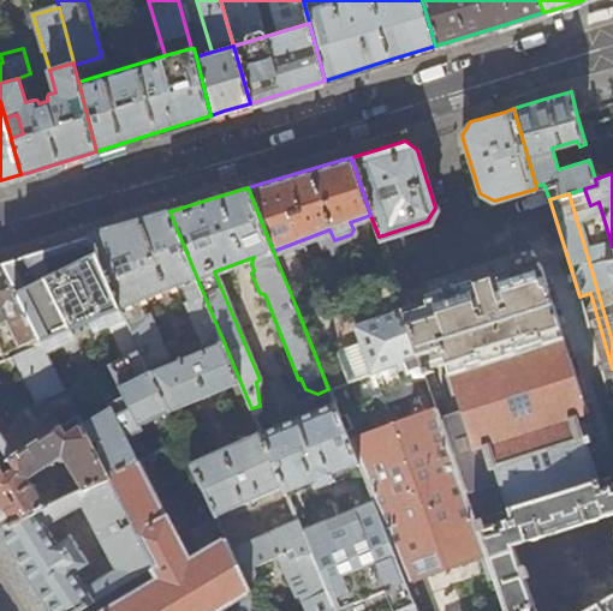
[(126,223),(90,235),(146,364),(167,355),(147,310),(142,311),(137,299),(179,281),(186,297),(180,298),(200,341),(220,334),(170,211),(126,223)]
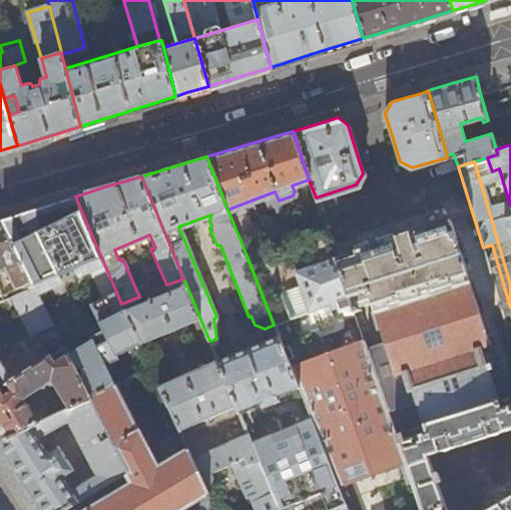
[(21,211),(0,218),(17,252),(64,345),(68,352),(96,339),(81,308),(69,314),(59,294),(53,296),(40,269),(52,265),(53,269),(59,267),(57,264),(83,255),(99,311),(121,304),(75,196),(21,211)]
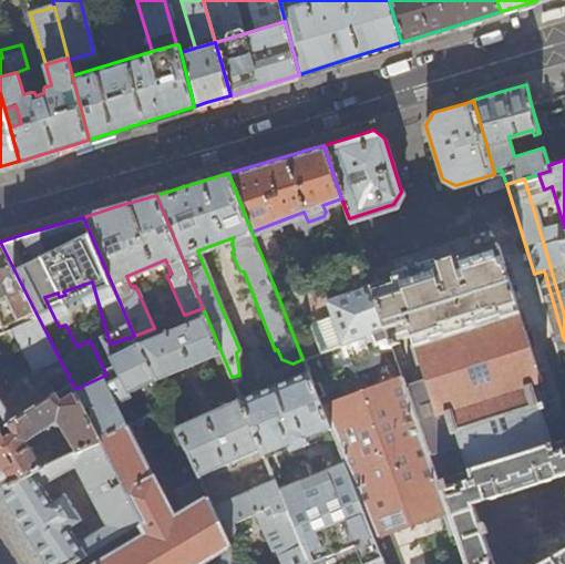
[(468,468),(550,440),(545,423),(540,407),(543,406),(542,401),(546,399),(531,348),(507,275),(496,239),(391,273),(391,276),(381,278),(370,282),(401,370),(407,368),(396,337),(409,332),(420,367),(424,379),(406,385),(429,451),(458,441),(462,453),(468,468)]
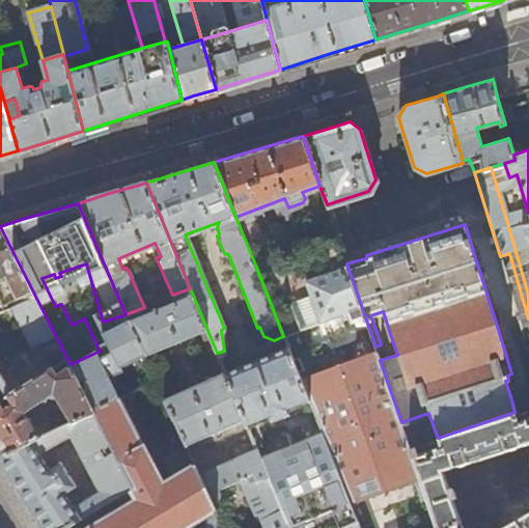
[(0,268),(18,261),(0,226),(0,268)]
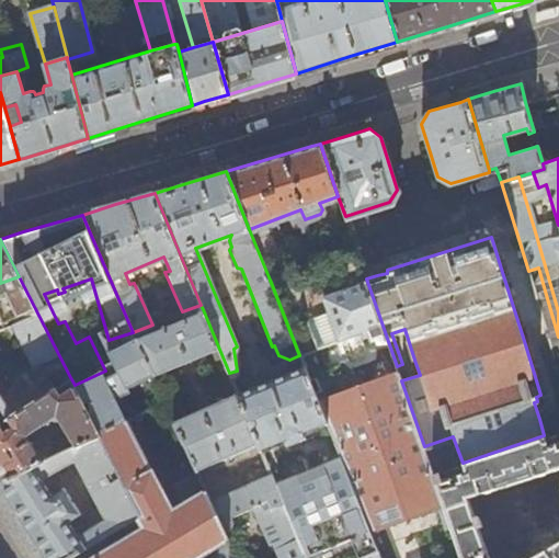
[(356,249),(270,280),(299,355),(304,364),(324,419),(339,454),(376,548),(379,557),(461,557),(433,473),(424,446),(401,380),(397,366),(366,279),(356,249)]
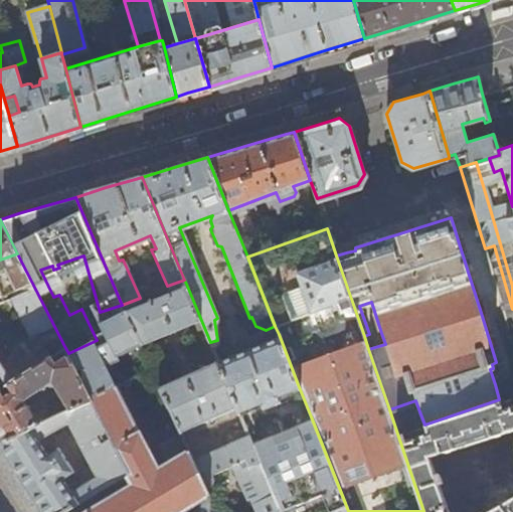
[(512,309),(494,245),(485,248),(508,327),(512,325),(512,309)]
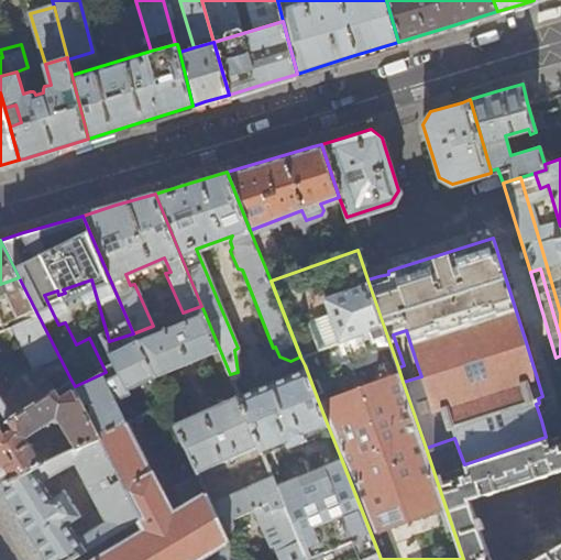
[(19,277),(0,284),(0,325),(11,321),(11,327),(31,369),(14,377),(2,399),(11,415),(70,379),(19,277)]
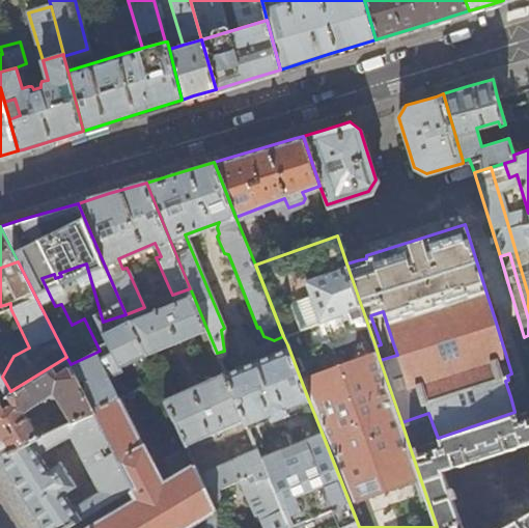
[(222,365),(217,353),(192,293),(128,318),(144,353),(199,329),(216,368),(222,365)]
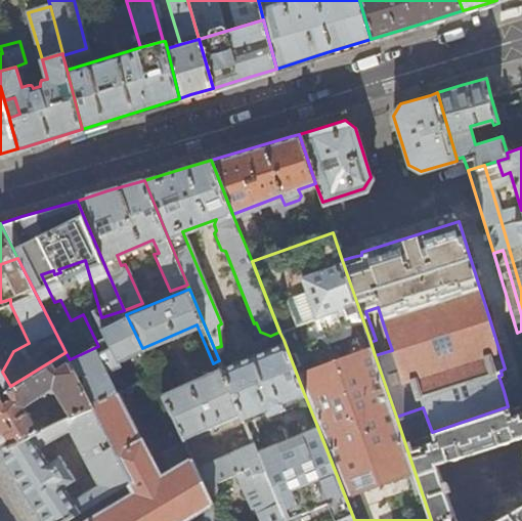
[(284,340),(221,364),(240,410),(243,417),(264,407),(266,411),(284,404),(281,400),(303,391),(284,340)]
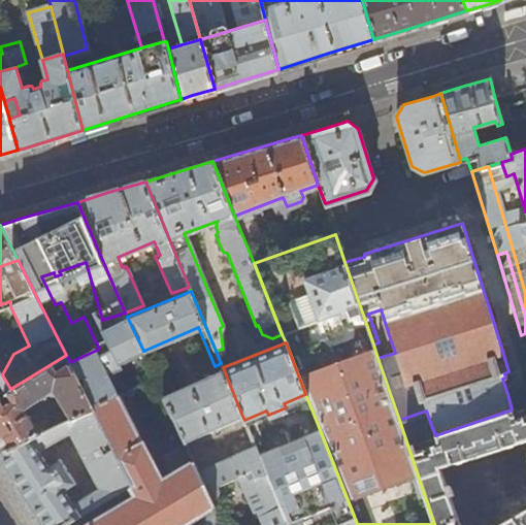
[(70,362),(66,355),(10,389),(0,396),(0,452),(39,433),(24,407),(52,390),(69,419),(93,407),(91,404),(70,362)]
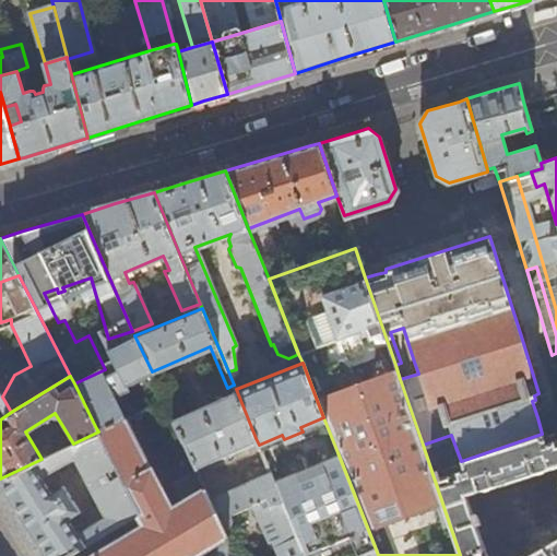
[(236,389),(172,416),(184,441),(193,464),(222,452),(224,458),(230,456),(228,450),(256,438),(236,389)]
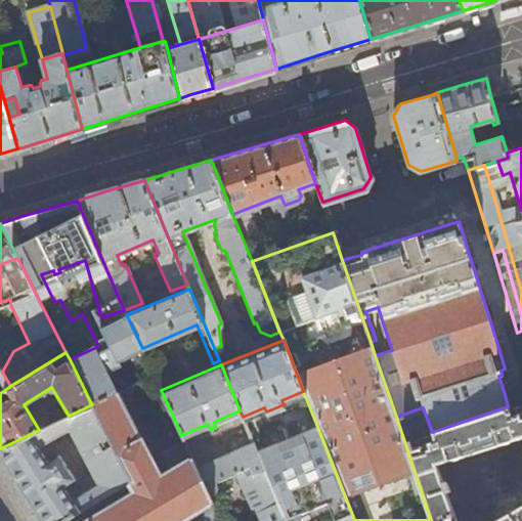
[(0,393),(10,386),(2,372),(0,368),(0,393)]
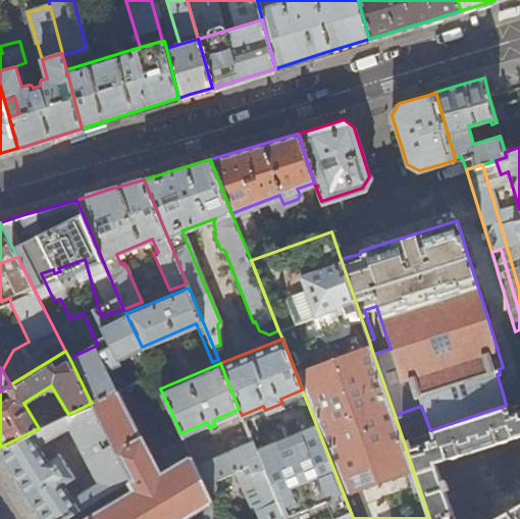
[(148,423),(171,412),(160,388),(152,371),(127,382),(148,423)]
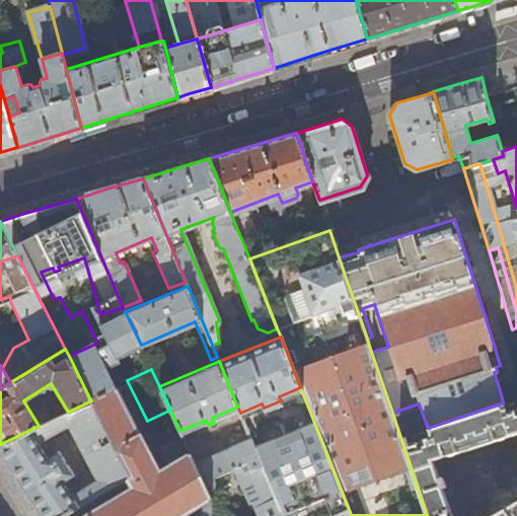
[(89,397),(91,400),(128,472),(57,515),(173,515),(194,504),(198,515),(217,515),(206,490),(193,460),(181,435),(159,445),(168,465),(156,472),(115,386),(89,397)]
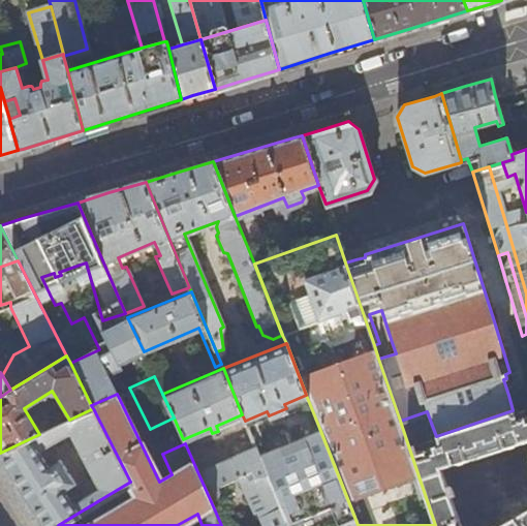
[(526,525),(526,405),(513,410),(436,436),(408,445),(435,525),(526,525)]
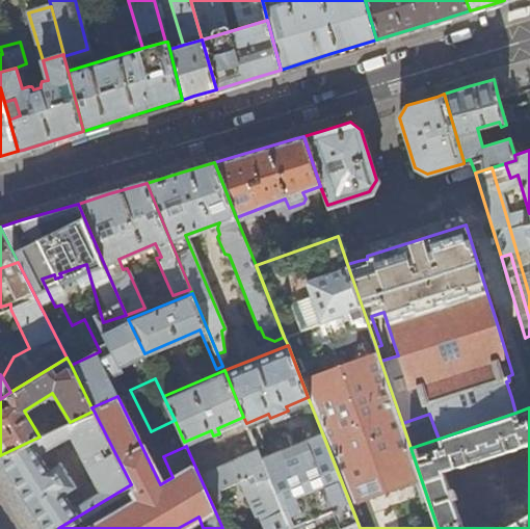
[(94,411),(70,422),(59,427),(50,431),(40,437),(0,455),(0,460),(17,487),(44,528),(58,528),(131,484),(94,411)]
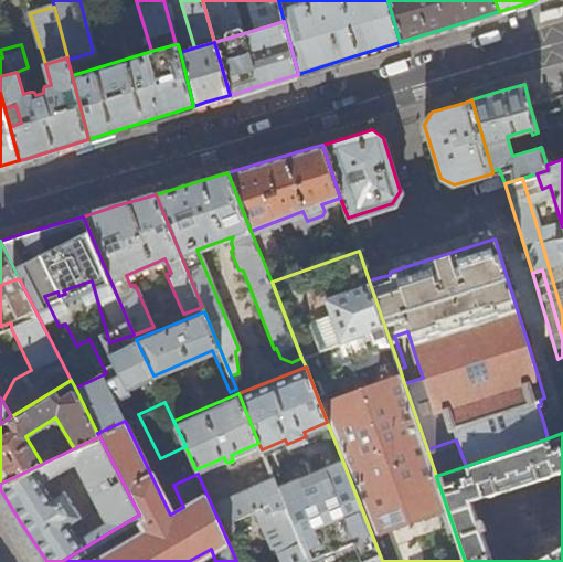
[(51,453),(53,458),(63,454),(60,448),(51,453)]
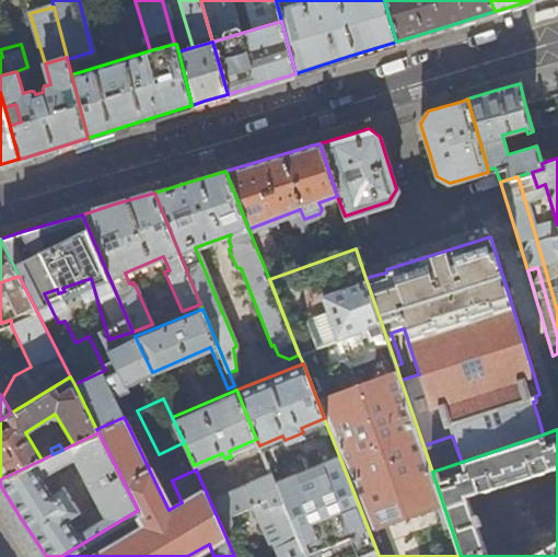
[(338,453),(274,479),(305,556),(351,556),(375,547),(338,453)]
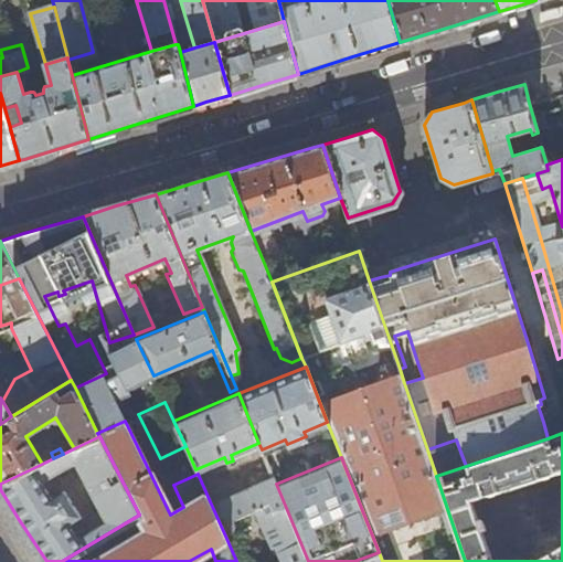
[(272,474),(210,501),(224,533),(226,532),(229,530),(231,526),(231,521),(231,518),(252,508),(273,551),(274,550),(279,561),(308,561),(276,484),(272,474)]
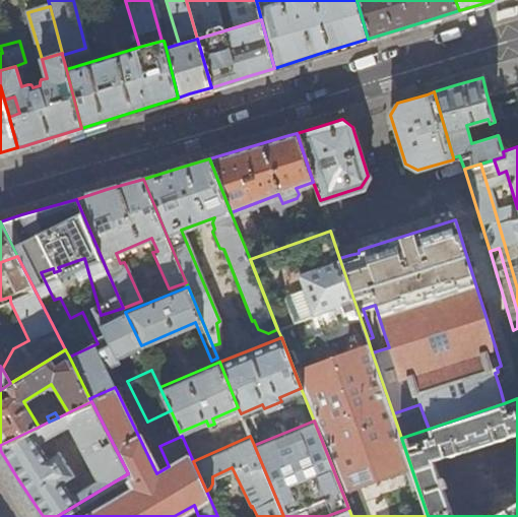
[(351,516),(348,508),(326,516),(351,516)]
